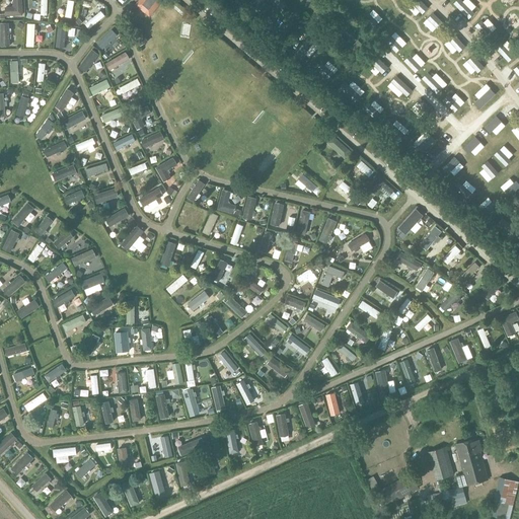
[(13,0),(14,7),(5,7),(6,15),(22,15),(21,0),(13,0)]
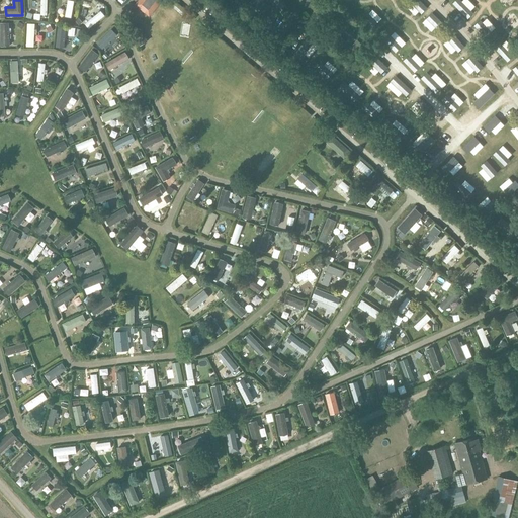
[(140,0),(137,4),(150,15),(162,0),(140,0)]
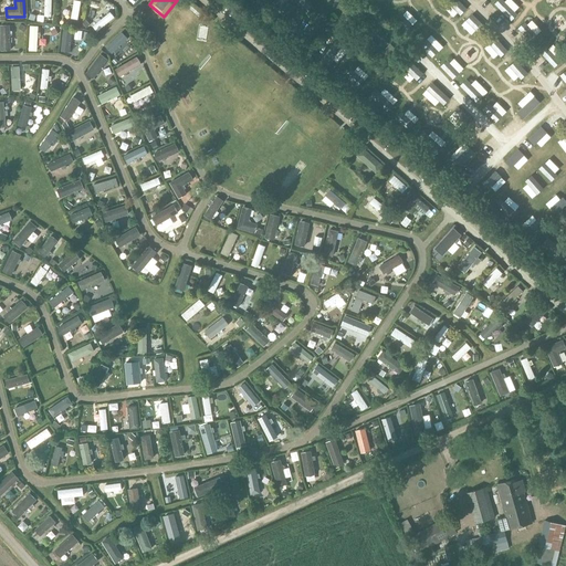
[(274,0),(270,6),(285,19),(294,8),(286,1),(287,0),(274,0)]
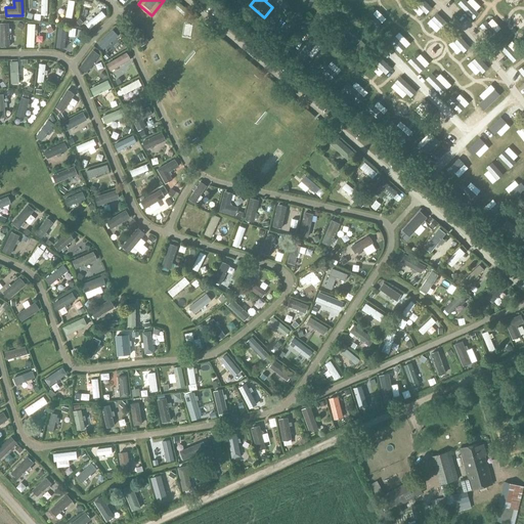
[(423,0),(419,0),(416,4),(427,15),(433,9),(423,0)]
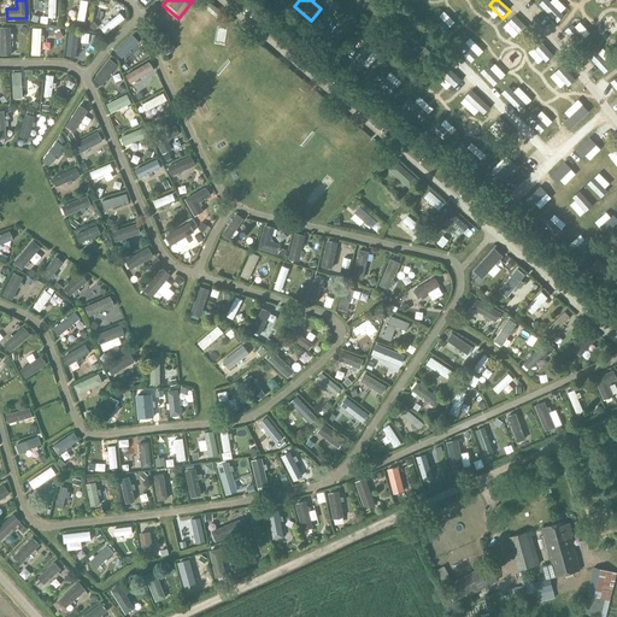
[(546,0),(544,0),(539,6),(557,24),(564,17),(546,0)]
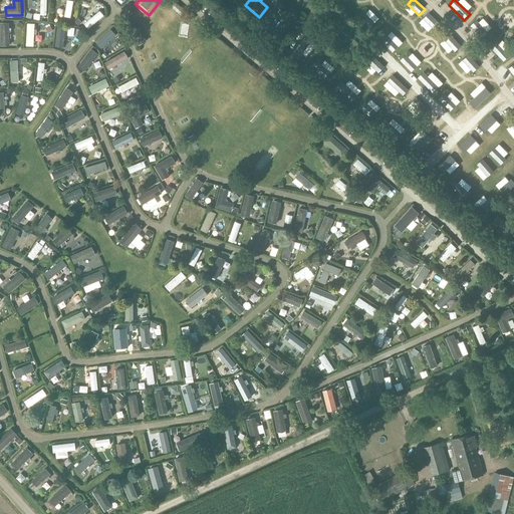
[(71,26),(74,10),(68,8),(64,25),(71,26)]
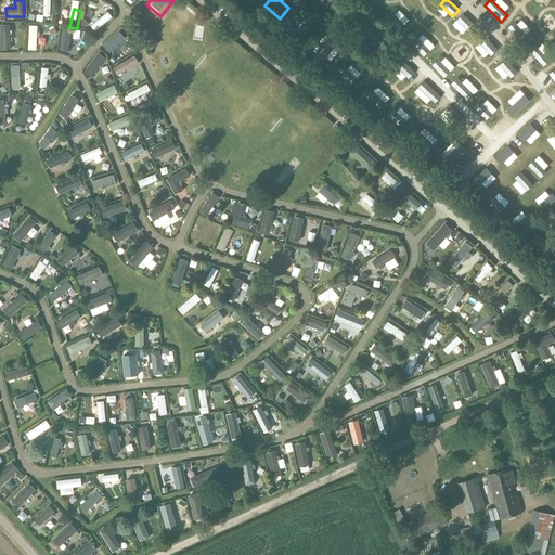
[(392,13),(386,20),(399,31),(405,26),(392,13)]
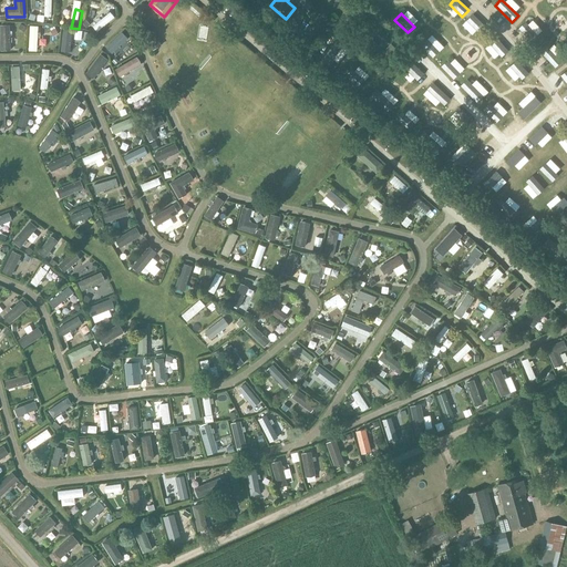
[(473,16),(467,22),(480,34),(486,29),(473,16)]
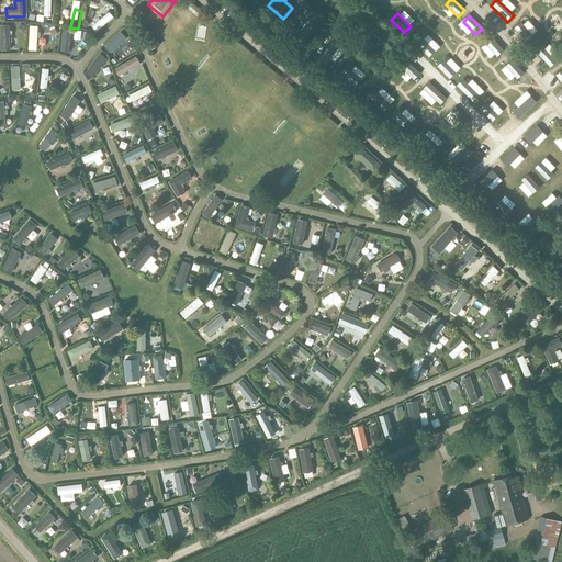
[(109,21),(93,36),(99,42),(114,25),(109,21)]
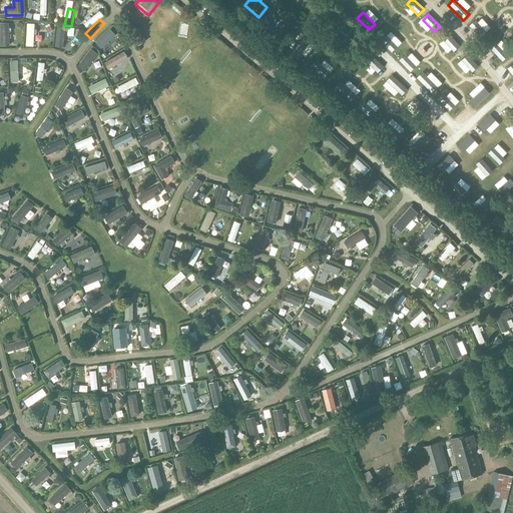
[(476,21),(469,27),(481,40),(487,34),(476,21)]
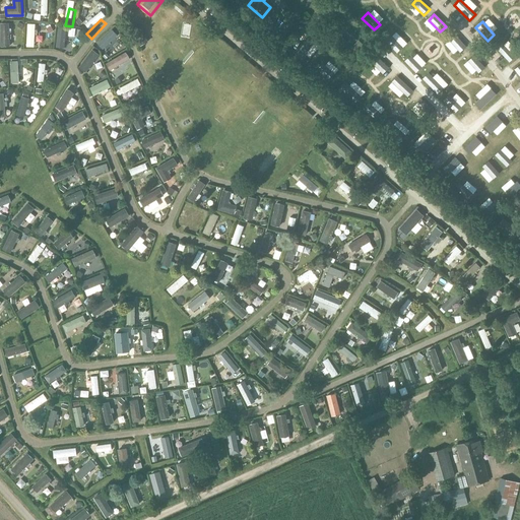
[(9,24),(1,24),(1,47),(9,47),(9,24)]
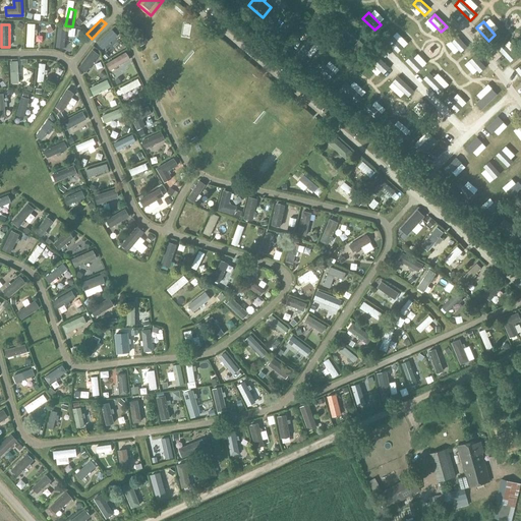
[(118,37),(112,31),(98,45),(103,50),(118,37)]
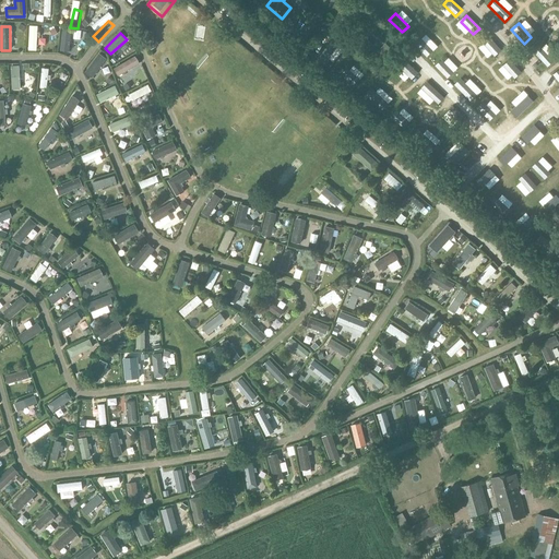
[(417,35),(411,42),(427,58),(433,52),(417,35)]
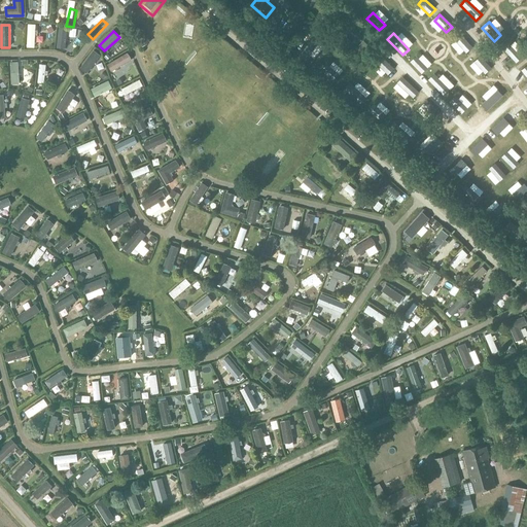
[(461,36),(455,42),(466,55),(472,48),(461,36)]
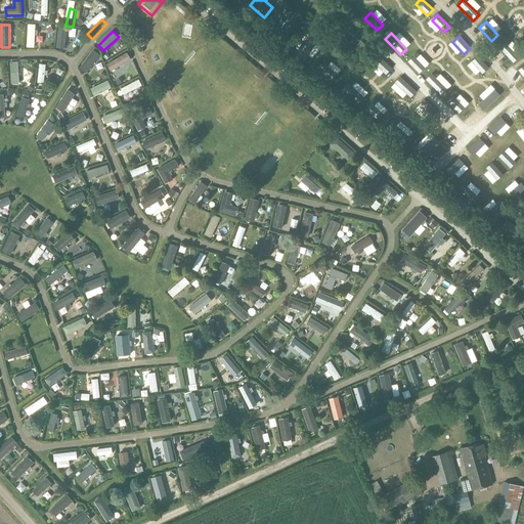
[(311,39),(298,55),(304,61),(318,44),(311,39)]
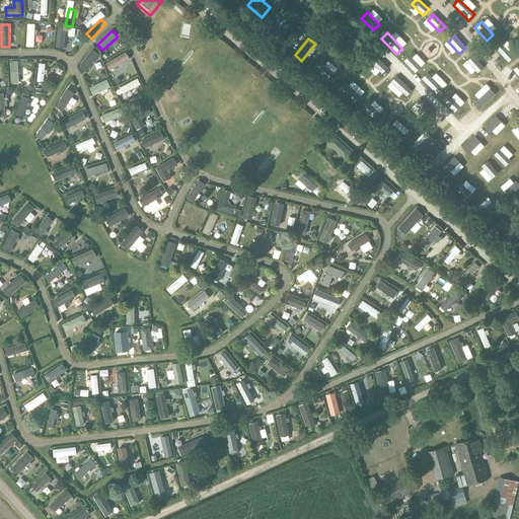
[(500,43),(494,48),(508,63),(514,58),(500,43)]
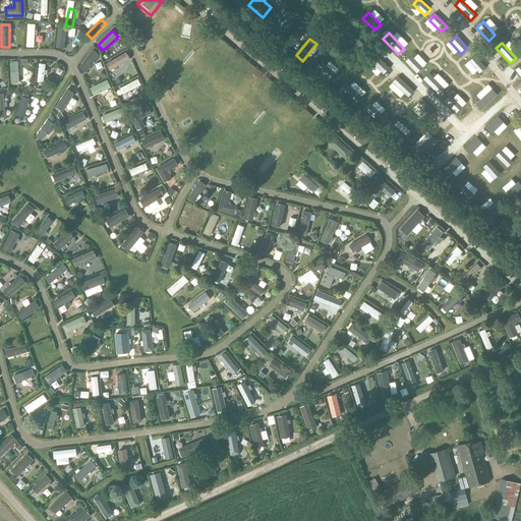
[(126,54),(107,65),(110,72),(130,60),(126,54)]
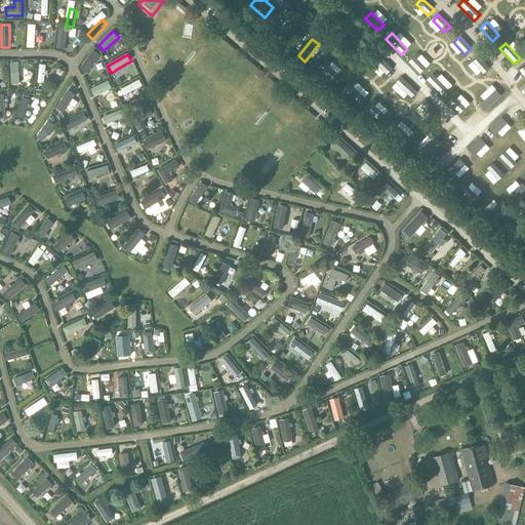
[(415,57),(409,64),(420,75),(427,69),(415,57)]
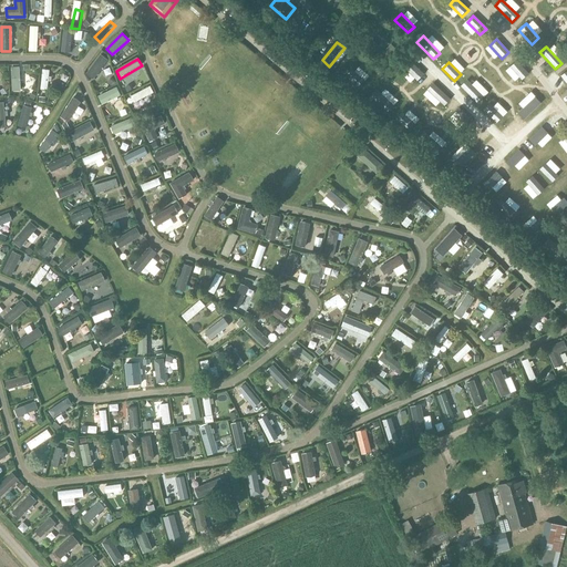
[(517,62),(511,69),(522,81),(528,75),(517,62)]
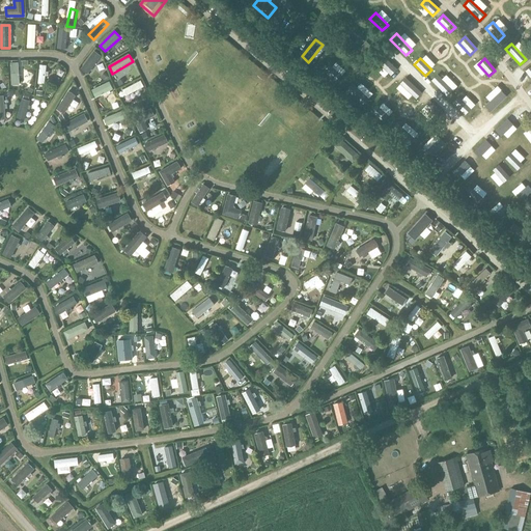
[(386,59),(380,65),(391,77),(397,71),(386,59)]
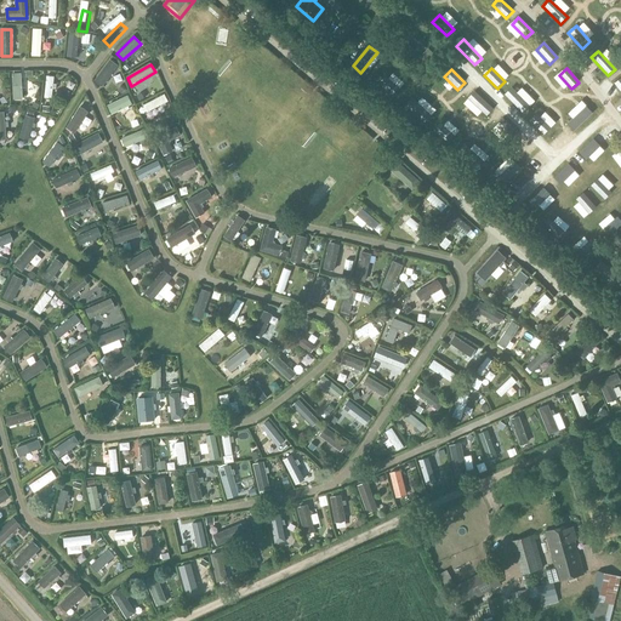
[(385,77),(379,84),(393,96),(399,89),(385,77)]
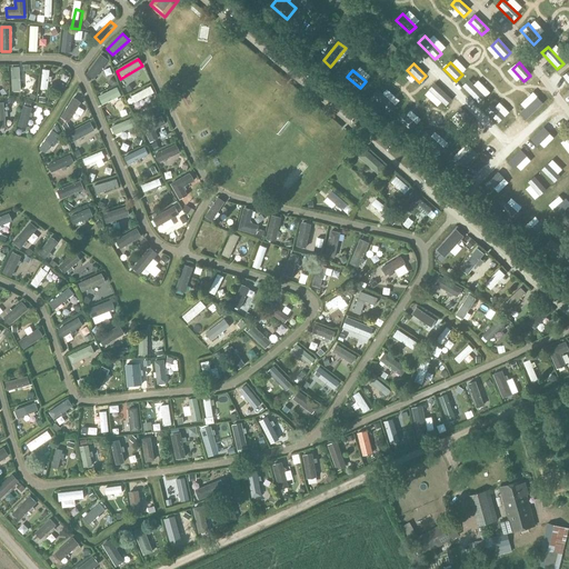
[(28,76),(12,76),(13,101),(25,101),(25,91),(29,91),(28,76)]
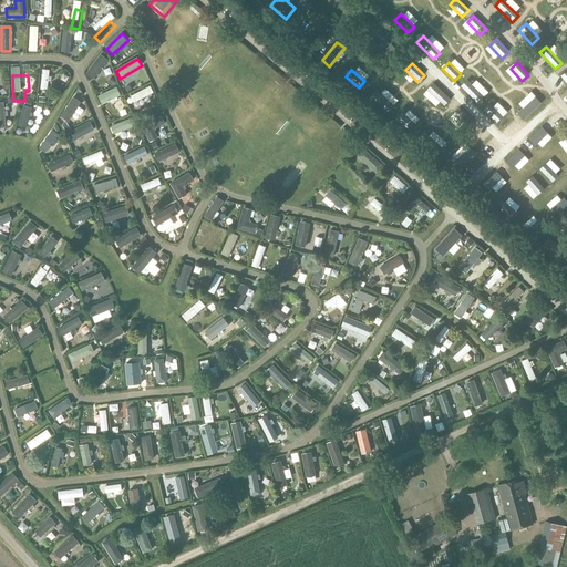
[(467,81),(462,88),(477,104),(484,98),(467,81)]
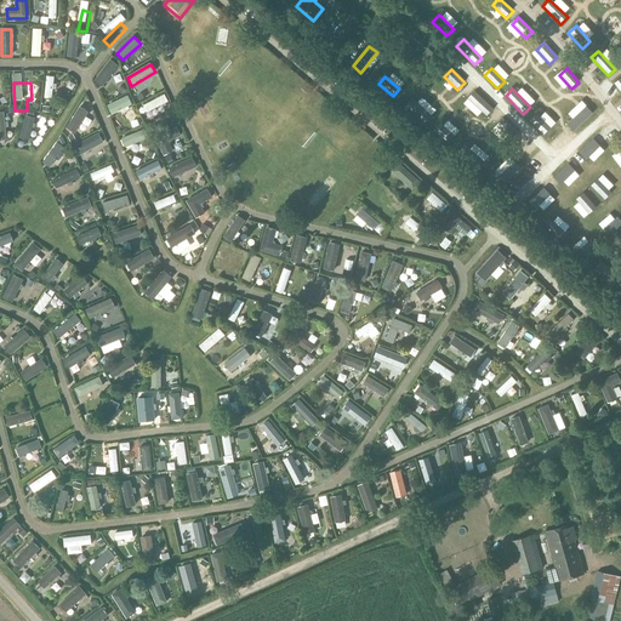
[(474,93),(468,100),(488,118),(494,110),(474,93)]
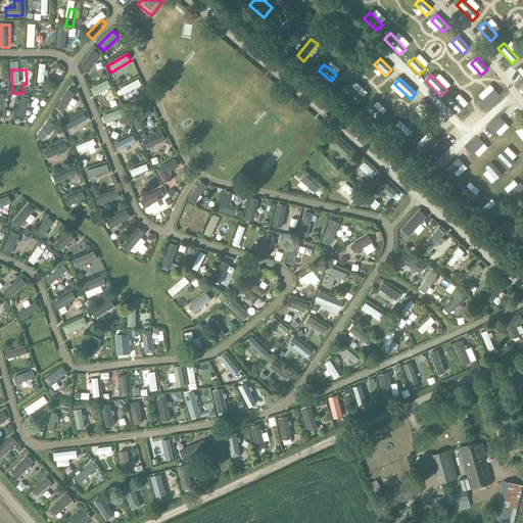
[(347,84),(342,90),(359,104),(364,98),(347,84)]
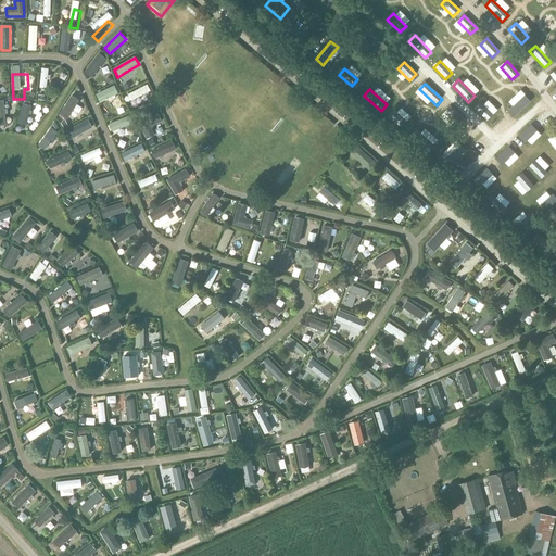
[(525,92),(507,109),(514,114),(530,99),(525,92)]
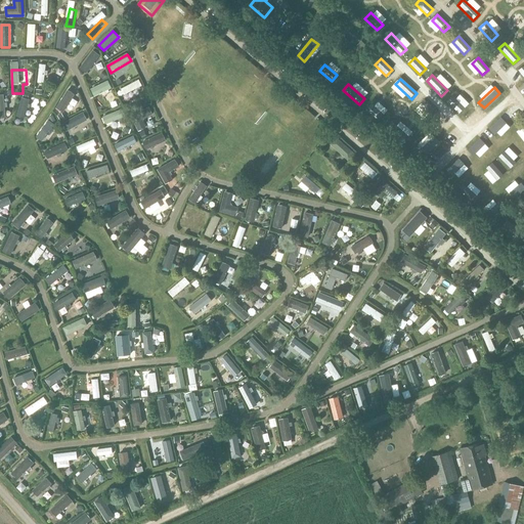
[(91,97),(95,105),(101,102),(102,104),(114,99),(108,88),(91,97)]
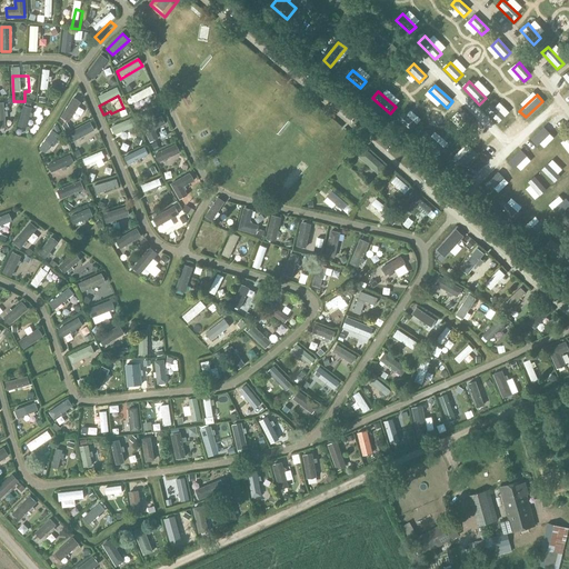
[(132,105),(135,111),(155,103),(152,97),(132,105)]
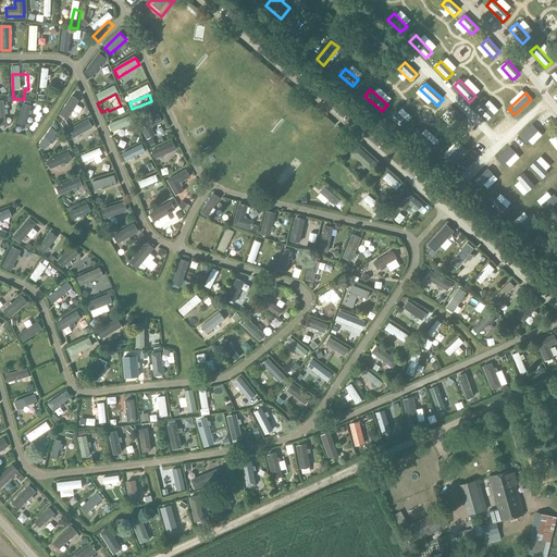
[(483,103),(477,110),(489,122),(495,115),(483,103)]
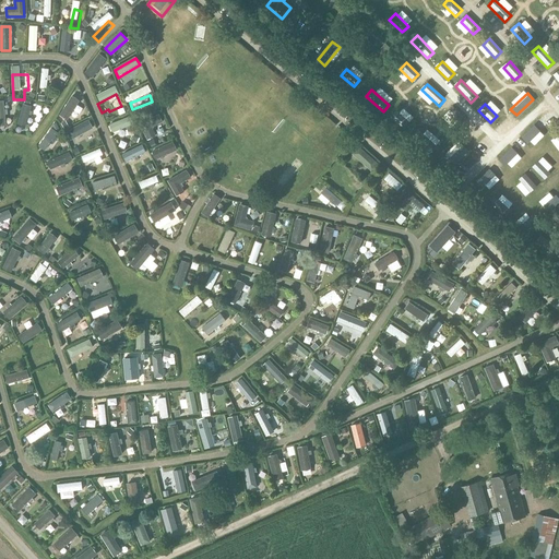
[(453,108),(448,115),(460,127),(466,120),(453,108)]
